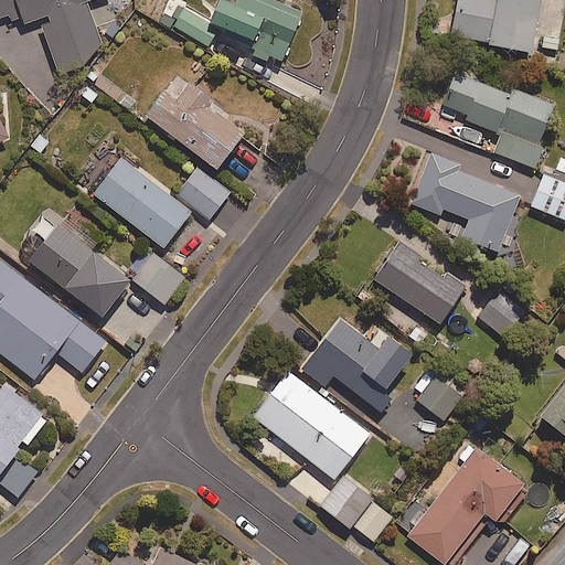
[(55,73),(87,63),(104,42),(89,0),(91,0),(0,0),(0,16),(10,12),(13,21),(22,19),(23,24),(38,20),(55,73)]
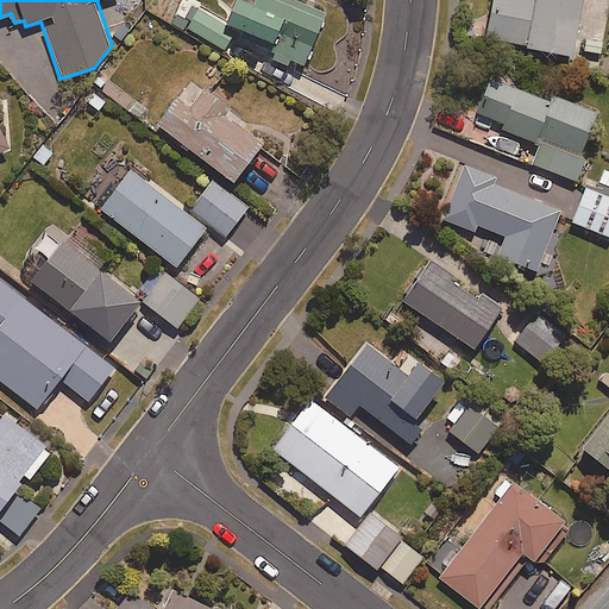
[(244,27),(239,38),(306,66),(327,13),(297,0),(257,0),(257,2),(250,0),(234,0),(226,19),(244,27)]
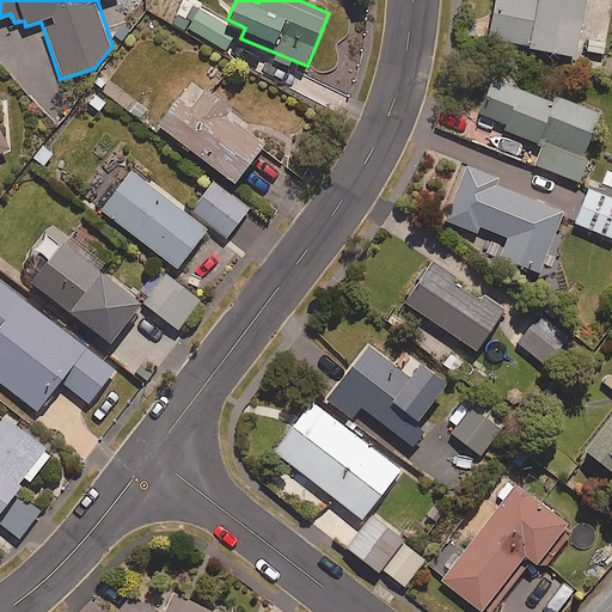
[(603,55),(606,40),(583,35),(591,4),(575,0),(497,0),(489,37),(579,57),(580,50),(603,55)]
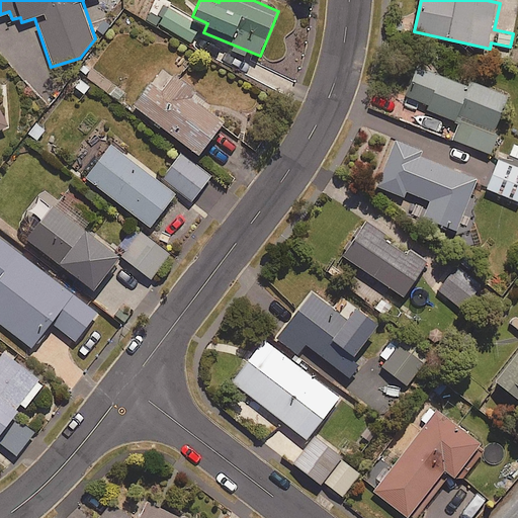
[(199,26),(169,8),(160,23),(190,41),(199,26)]
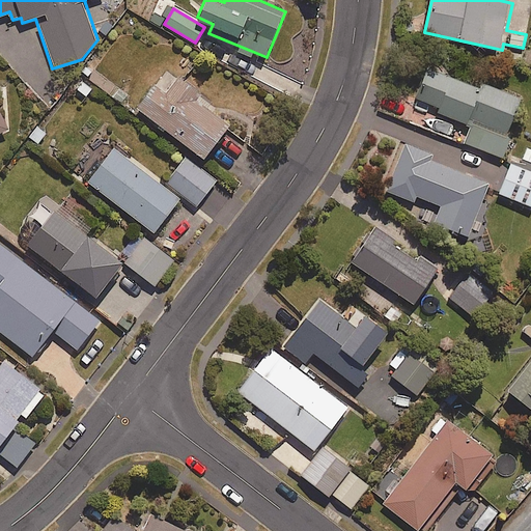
[(512,141),(508,139),(524,100),(484,83),(482,89),(427,67),(416,96),(439,106),(437,112),(472,126),(465,142),(506,159),(512,141)]
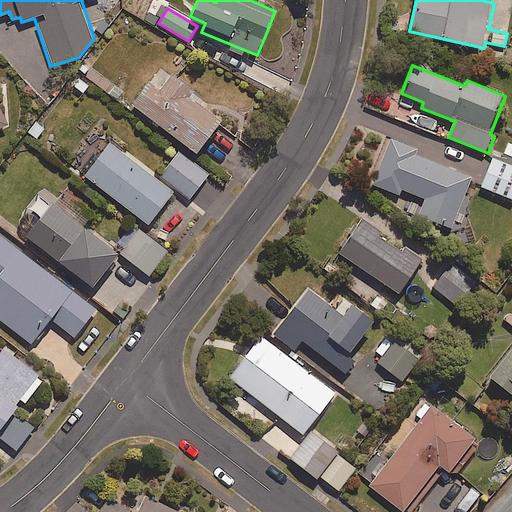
[(160,67),(132,108),(199,154),(223,120),(191,98),(195,91),(160,67)]
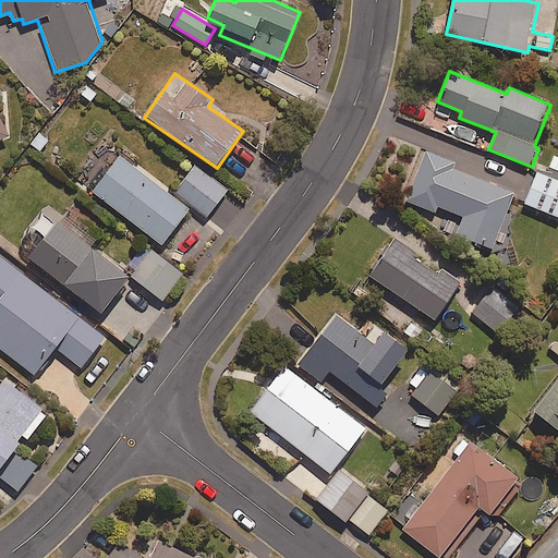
[(0,138),(10,134),(0,114),(0,138)]
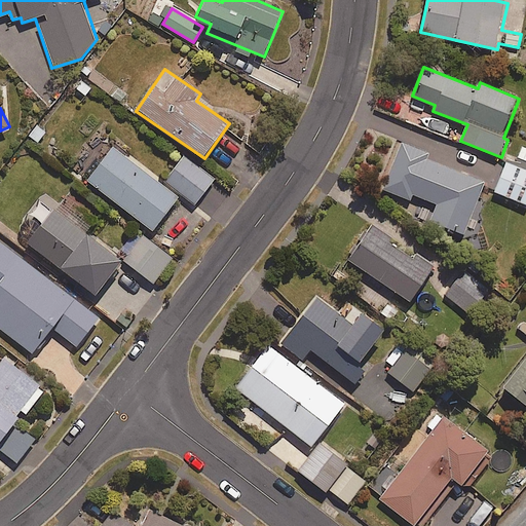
[(37,122),(27,136),(40,145),(50,132),(37,122)]
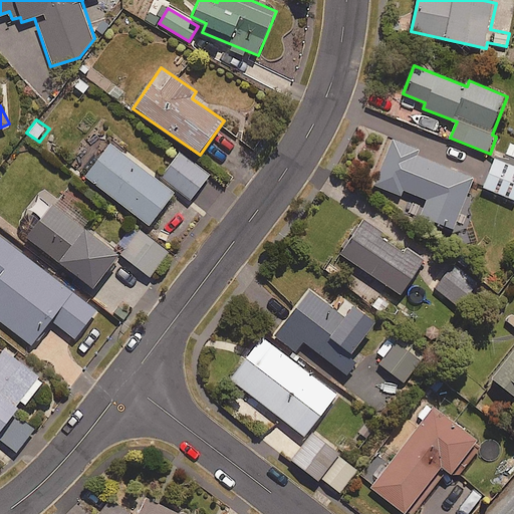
[(419,217),(454,232),(475,180),(417,156),(419,152),(391,140),(372,185),(401,197),(403,191),(426,201),(419,217)]
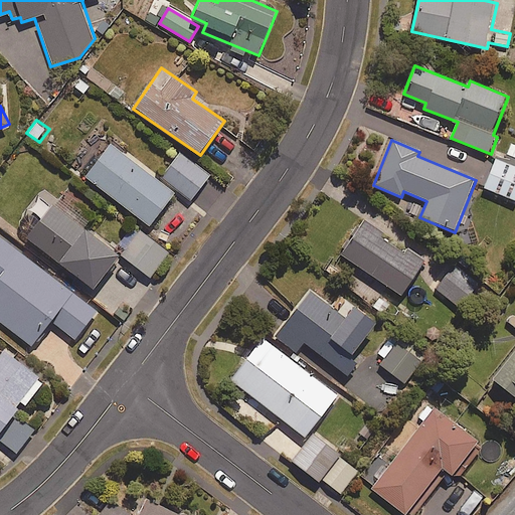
[(174,194),(110,146),(87,176),(152,224),(174,194)]
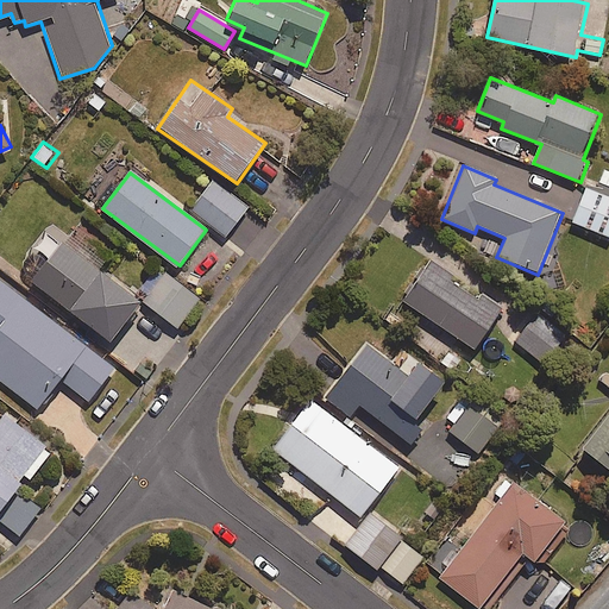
[(193,209),(225,236),(248,208),(215,182),(193,209)]
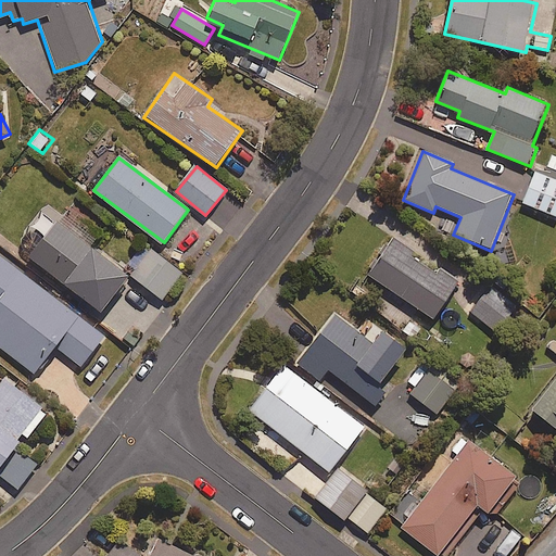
[(555,214),(555,179),(535,172),(523,202),(555,214)]
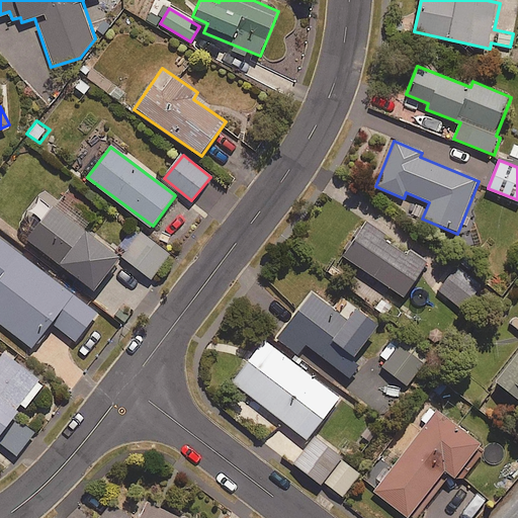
[(92,224),(59,198),(28,239),(95,290),(121,256),(87,231),(92,224)]
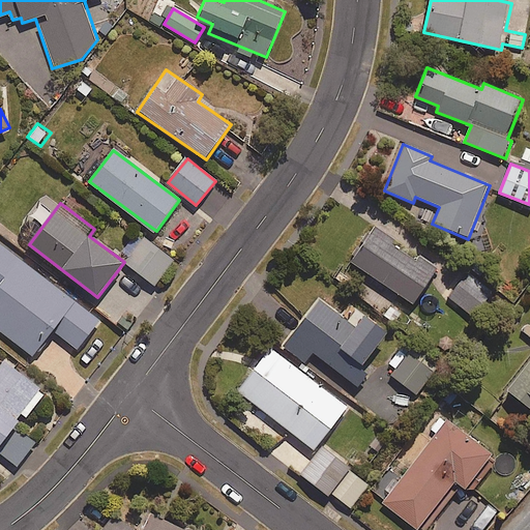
[(395,240),(377,227),(353,261),(414,303),(438,270),(417,256),(415,260),(392,244),(395,240)]
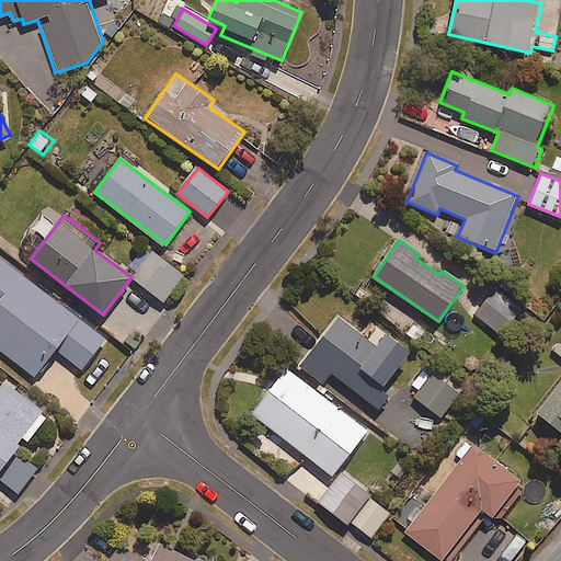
[(134,278),(163,301),(184,275),(153,252),(134,278)]
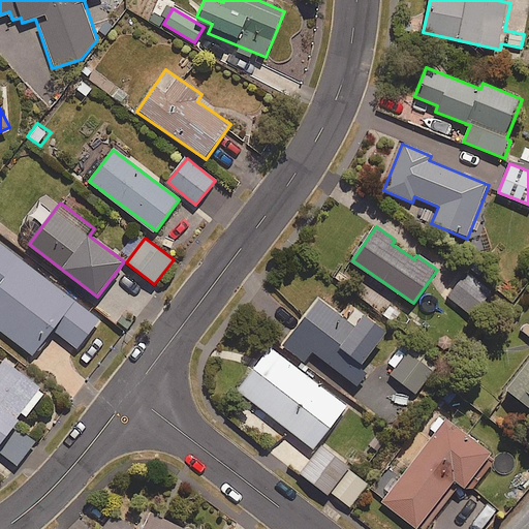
[(54,329),(79,348),(101,318),(0,242),(0,331),(33,356),(54,329)]
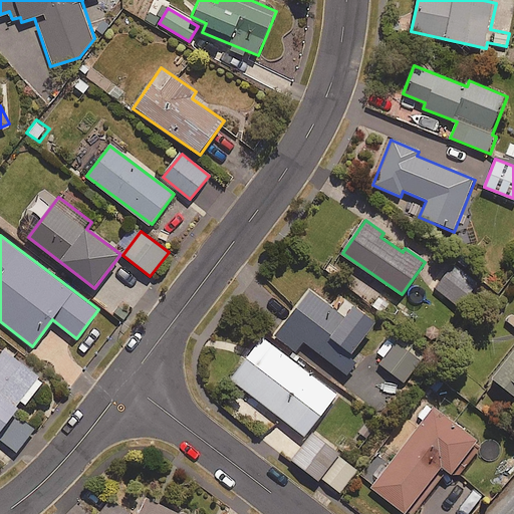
[(461,305),(475,289),(452,270),(438,286),(461,305)]
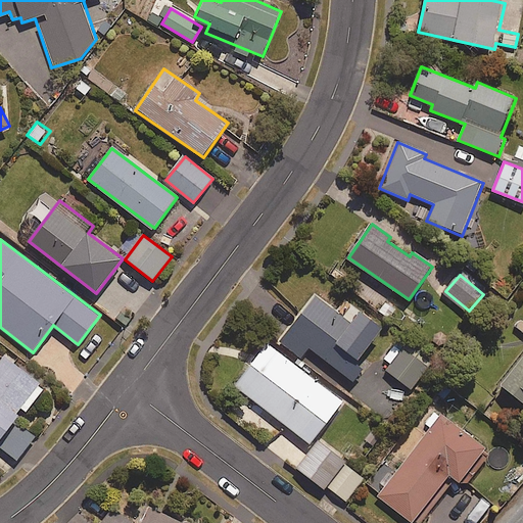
[(281,341),(301,357),(308,347),(354,381),(364,369),(358,363),(385,327),(360,307),(350,321),(316,295),(281,341)]
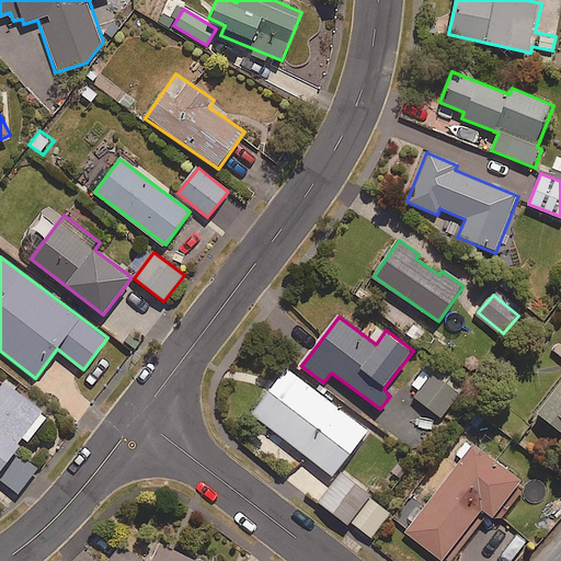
[(412,385),(419,389),(413,396),(442,418),(460,393),(426,367),(412,385)]
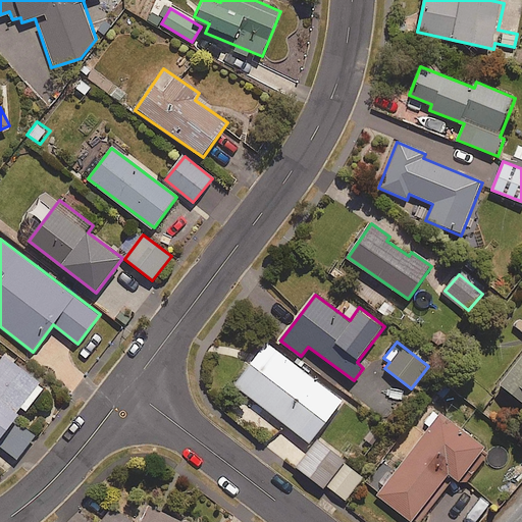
[(342,400),(267,344),(237,385),(310,440),(342,400)]
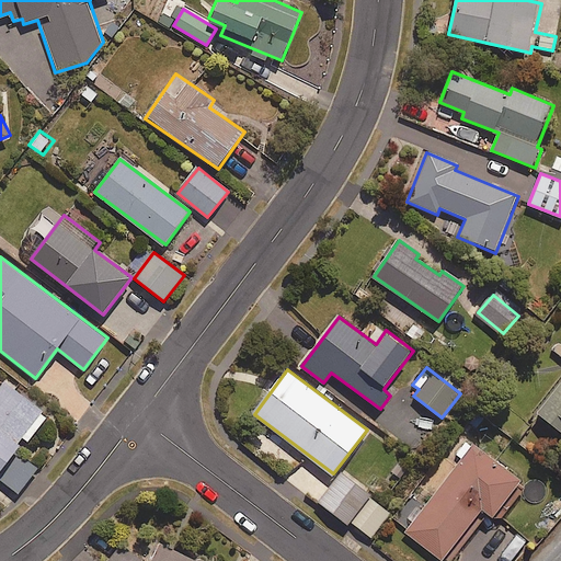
[(21,450),(48,416),(6,381),(0,387),(0,482),(16,495),(41,466),(21,450)]
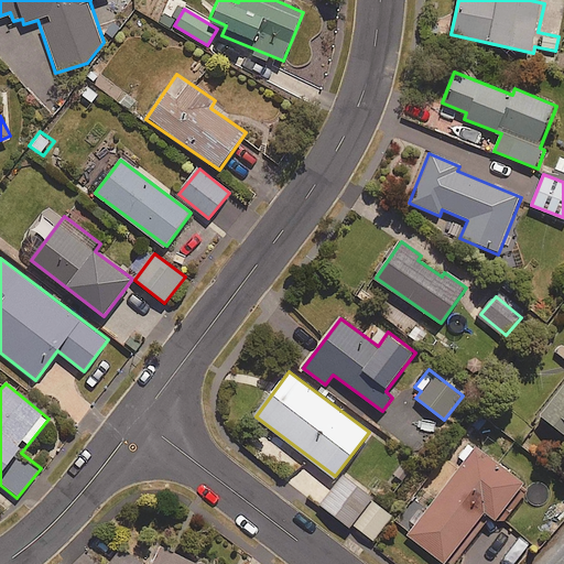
[(563,396),(541,424),(563,443),(563,396)]
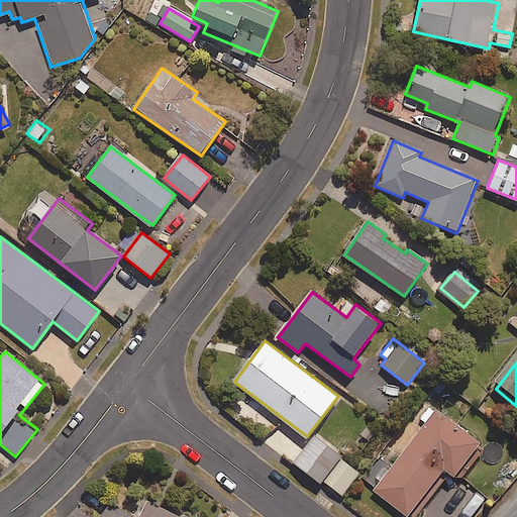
[(452,426),(440,417),(376,496),(401,516),(415,516),(447,477),(456,485),(483,451),(462,434),(463,432),(454,424),(452,426)]
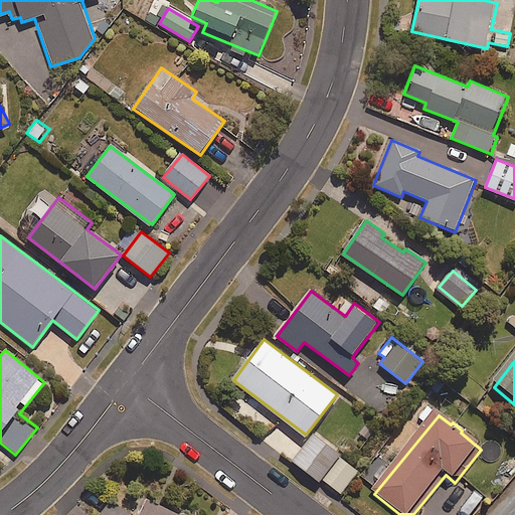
[(342,454),(314,432),(291,461),(319,483),(342,454)]
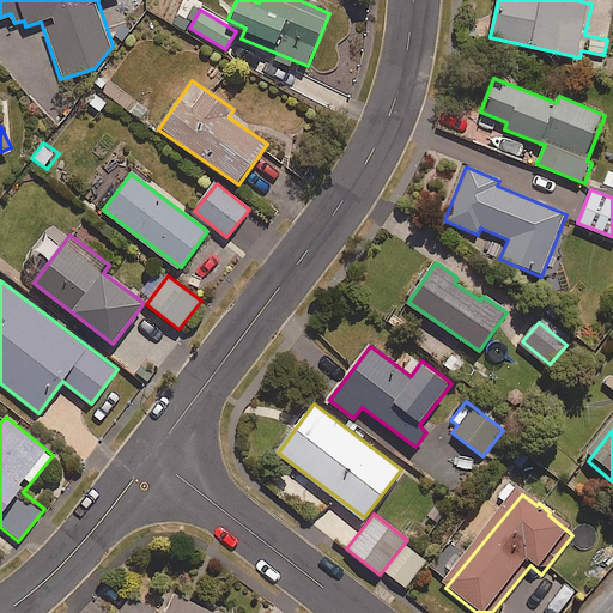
[(410,545),(387,572),(406,588),(429,562),(410,545)]
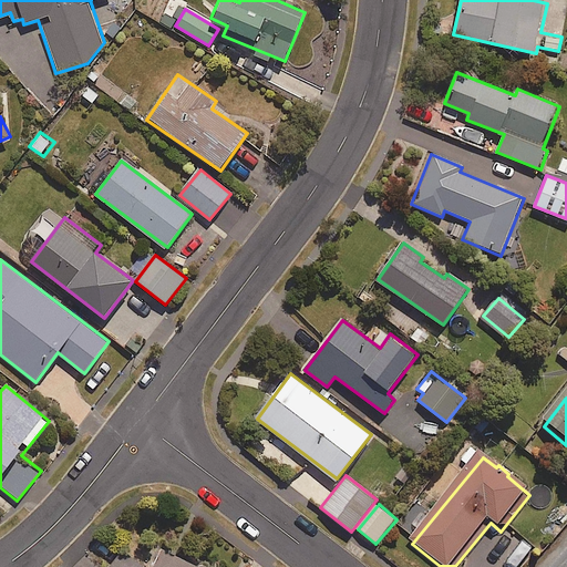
[(107,566),(146,566),(124,548),(107,566)]
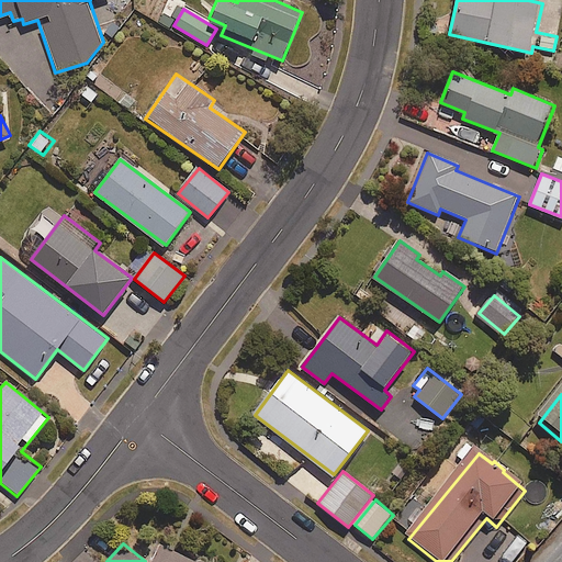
[(199,561),(194,561),(159,543),(150,561),(203,561),(200,560),(199,561)]
